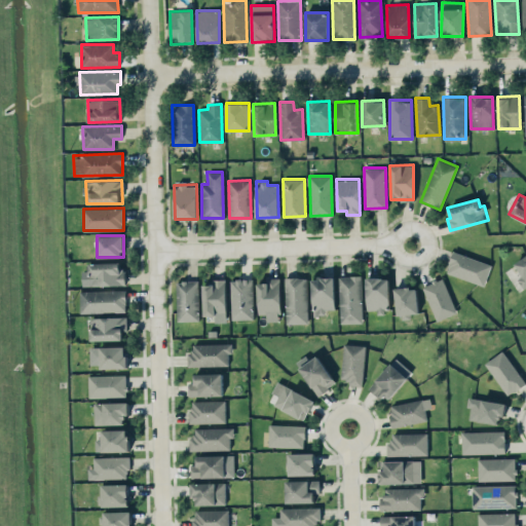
[(484,286),(492,264),(454,251),(446,272),(484,286)]
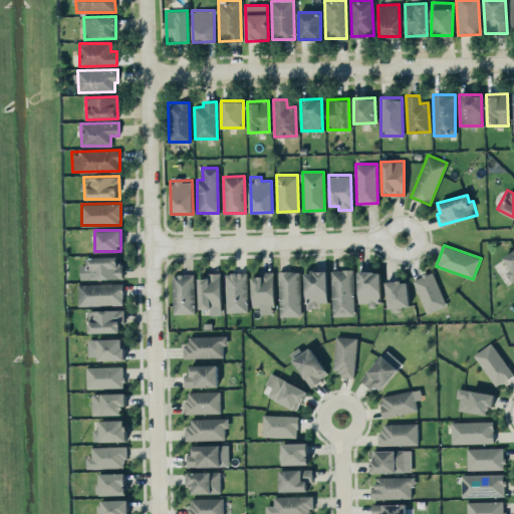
[(511,269),(506,272),(511,281),(513,279),(513,249),(503,256),(511,269)]
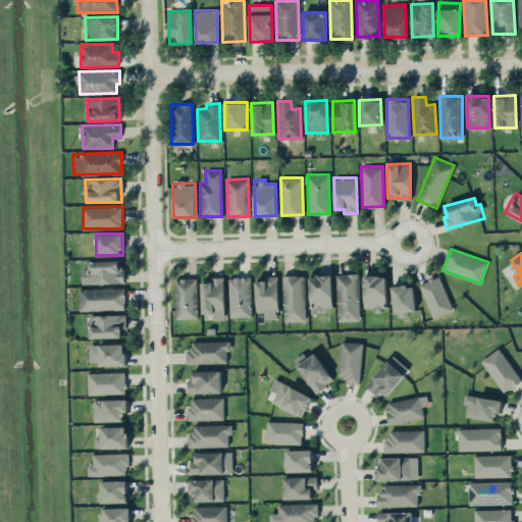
[(122,260),(89,261),(89,283),(123,282),(122,260)]
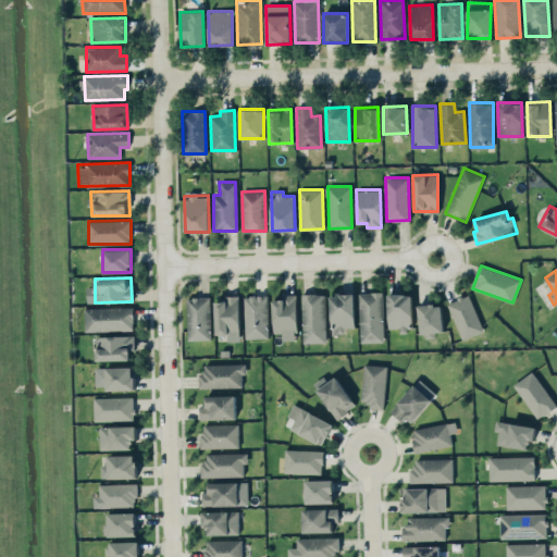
[(383,342),(382,292),(359,292),(360,343),(383,342)]
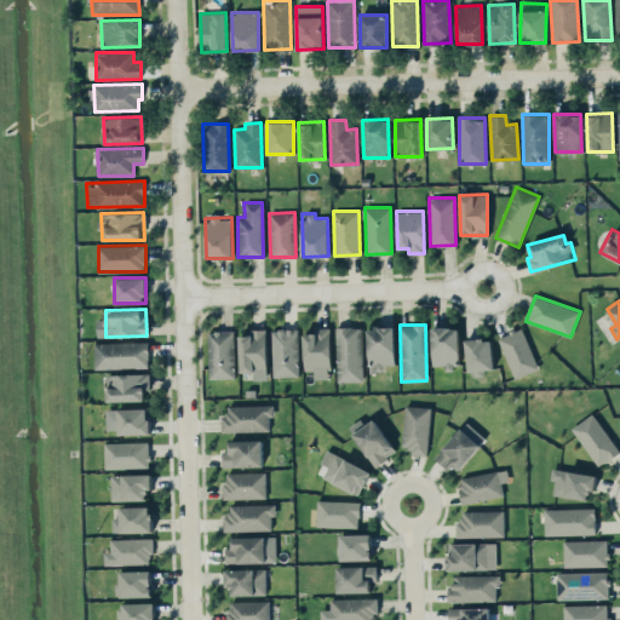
[(395,367),(394,326),(368,327),(369,367),(395,367)]
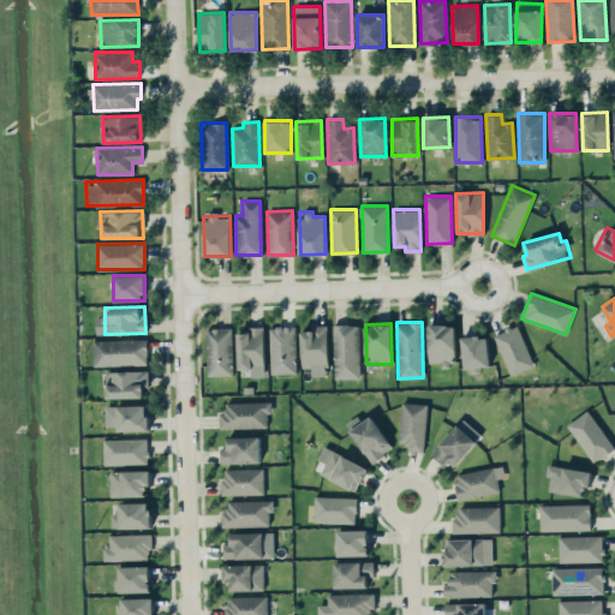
[(327,324),(311,324),(312,330),(300,330),(303,368),(311,366),(311,375),(328,375),(327,324)]
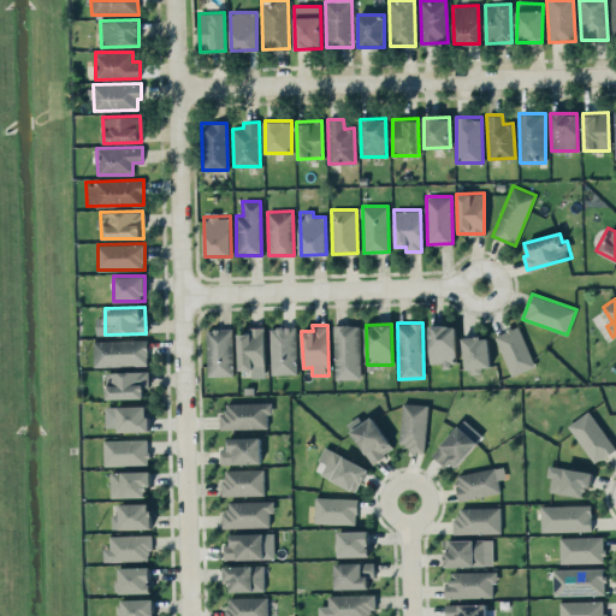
[(360,379),(359,325),(333,325),(335,379),(360,379)]
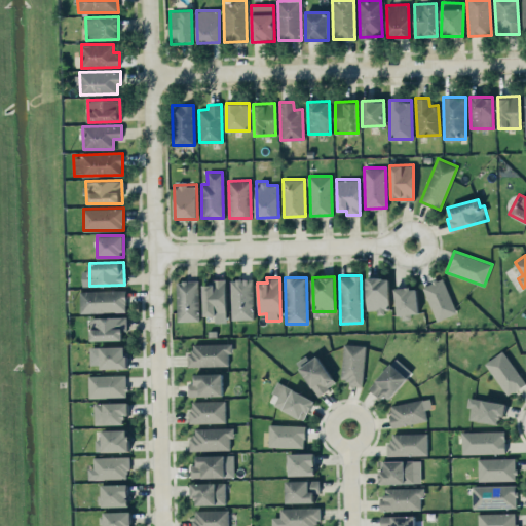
[(366,277),(367,310),(376,309),(376,314),(388,313),(387,277),(366,277)]
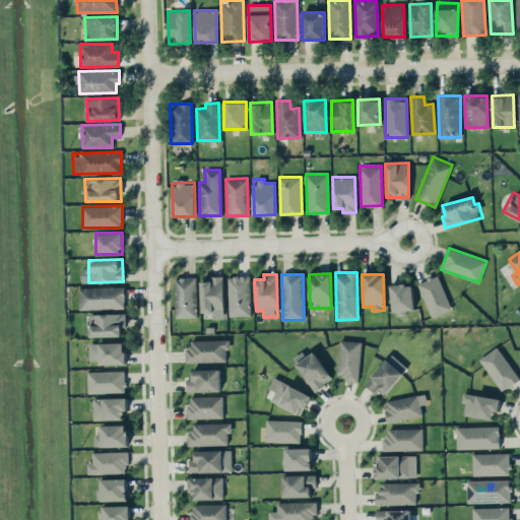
[(416,283),(433,317),(452,309),(437,274),(416,283)]
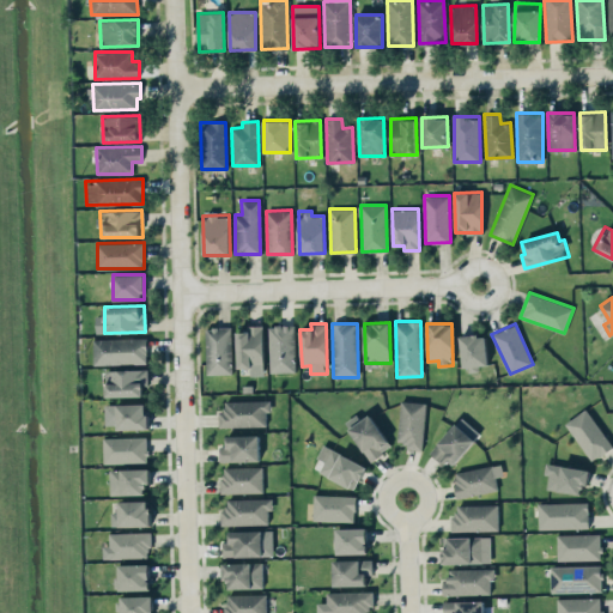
[(237,368),(249,368),(250,375),(263,375),(263,325),(247,326),(247,332),(237,332),(237,368)]
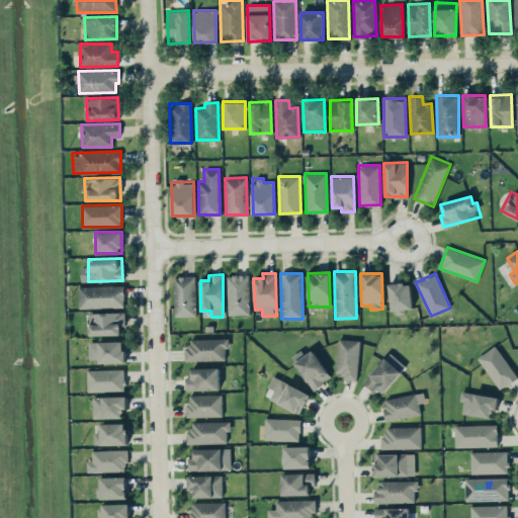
[(249,274),(227,275),(228,315),(249,314),(249,274)]
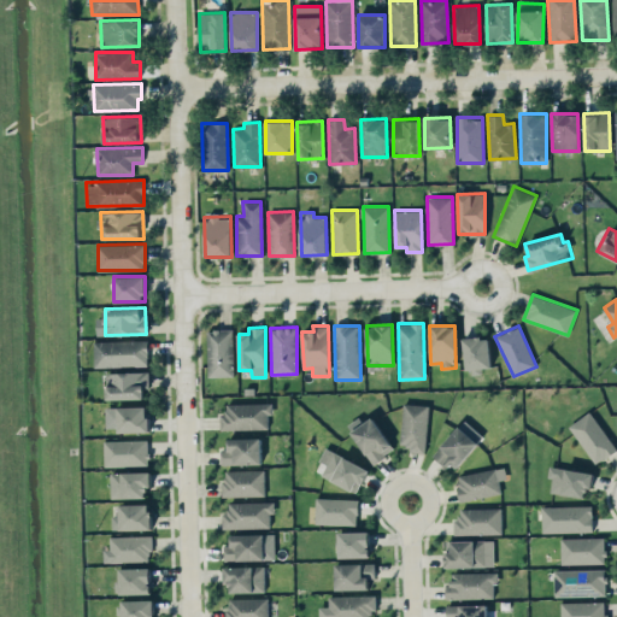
[(206,329),(209,376),(234,376),(233,328),(206,329)]
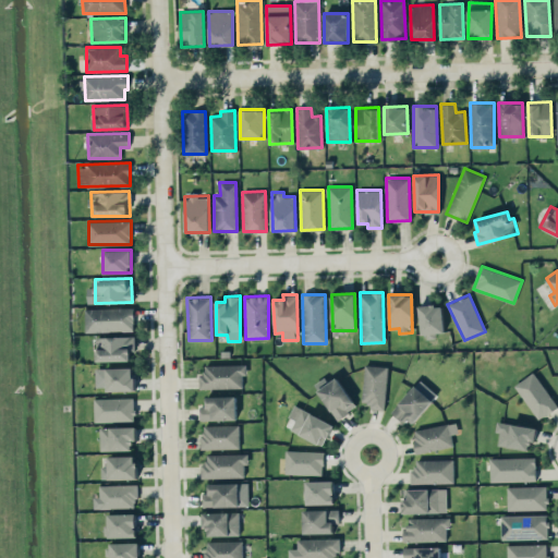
[(444,332),(443,304),(420,305),(421,337),(436,337),(435,332),(444,332)]
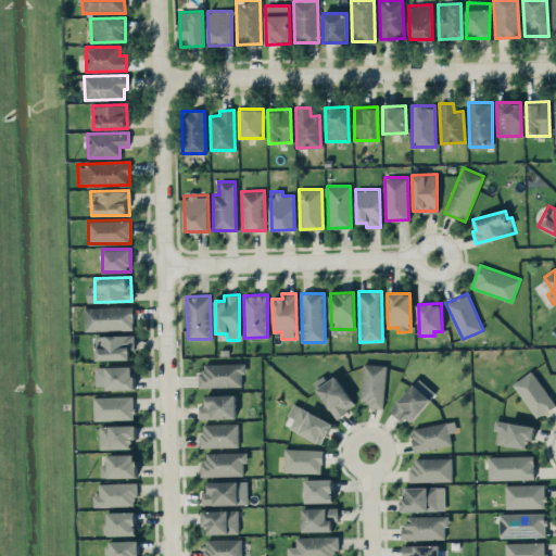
[(85,330),(133,329),(133,306),(84,307),(85,330)]
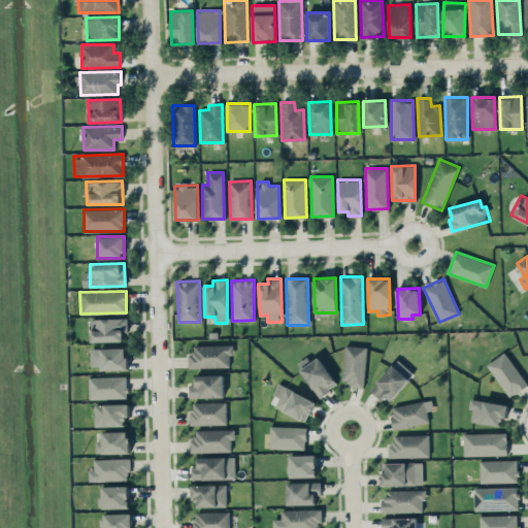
[(91,341),(123,340),(123,331),(127,331),(127,318),(91,319),(91,341)]
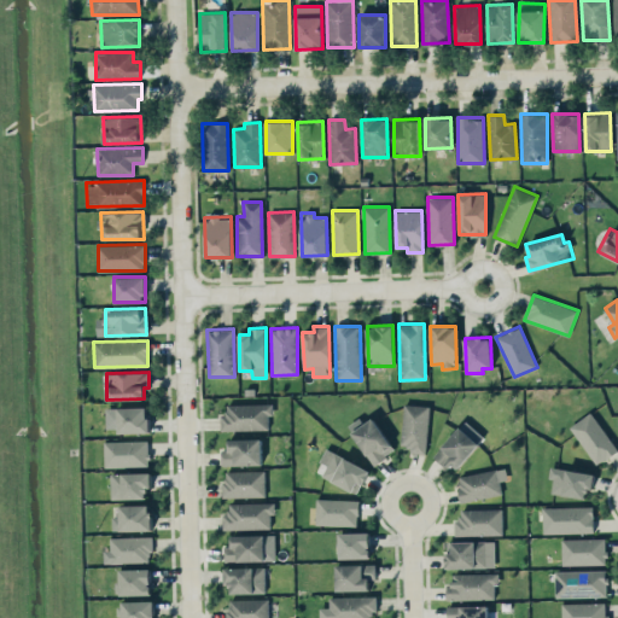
[(223,430),(268,429),(268,417),(273,415),(273,403),(223,404),(223,430)]
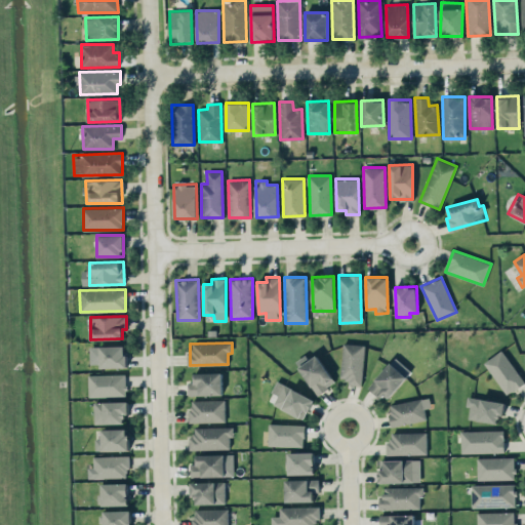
[(364,345),(342,344),(340,380),(362,381),(364,345)]
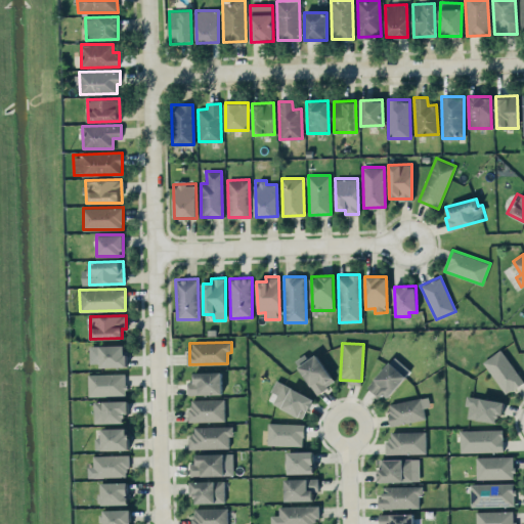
[(99,345),(100,366),(126,366),(125,345),(99,345)]
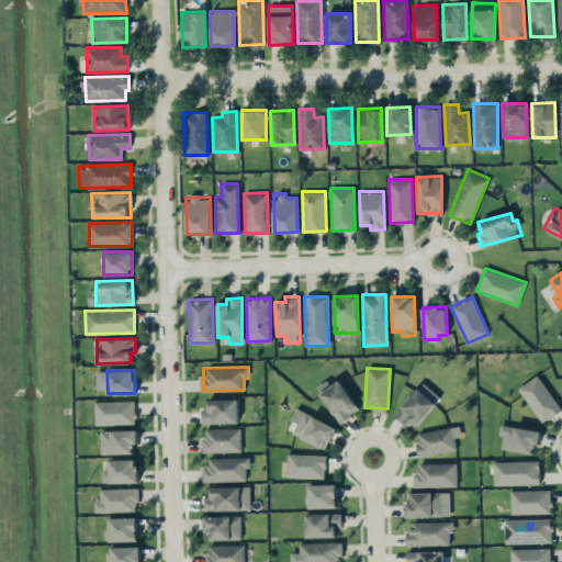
[(518,388),(543,423),(561,408),(561,407),(537,374),(518,388)]
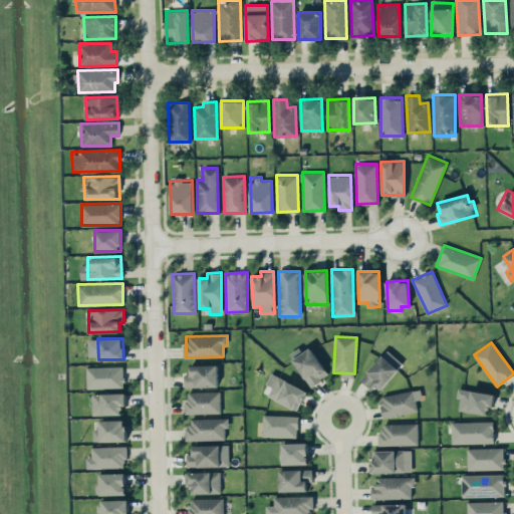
[(310,387),(328,374),(310,347),(292,358),(310,387)]
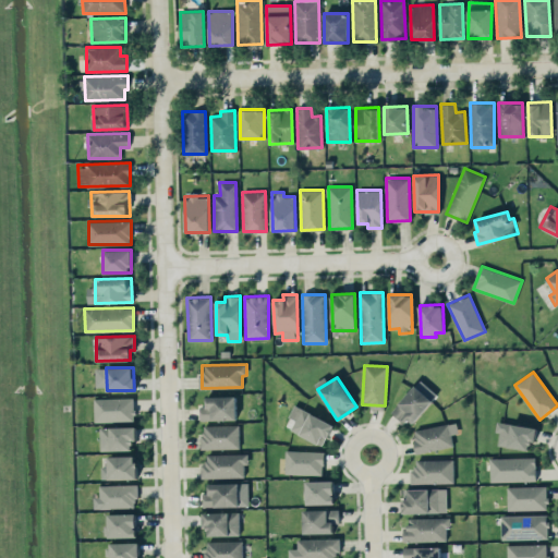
[(392,410),(410,425),(437,395),(420,379),(392,410)]
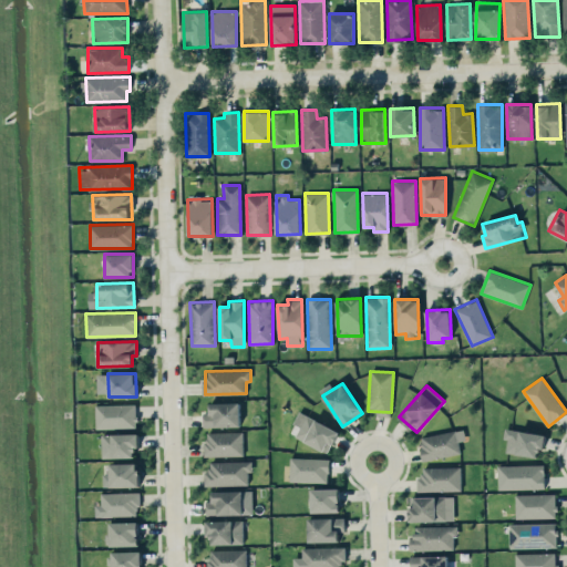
[(209,412),(203,412),(203,428),(239,426),(239,402),(209,402),(209,412)]
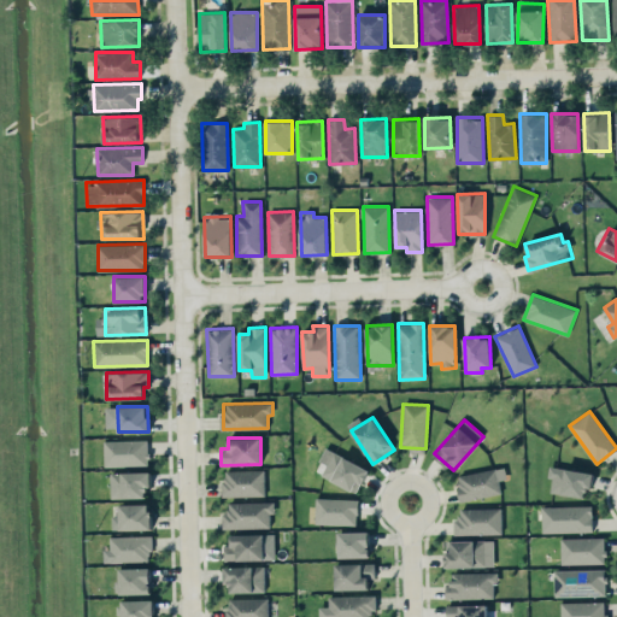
[(105,465),(148,465),(147,439),(104,440),(105,465)]
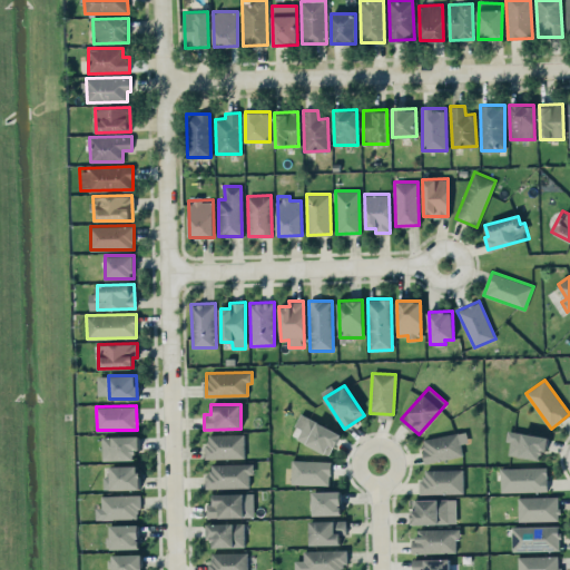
[(302,429),(296,439),(330,454),(341,433),(301,413),(295,425),(302,429)]
